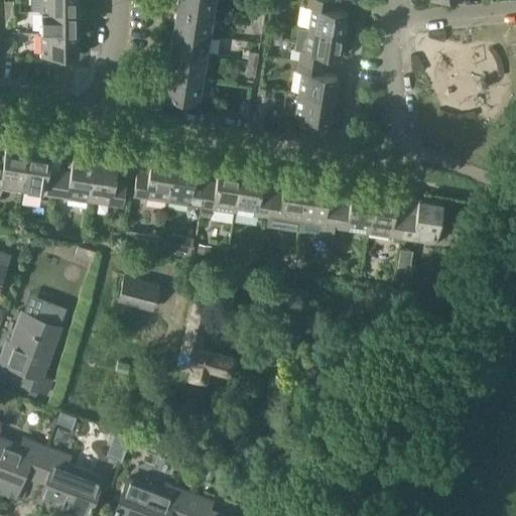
[(14,11),(14,0),(4,0),(5,11),(14,11)]
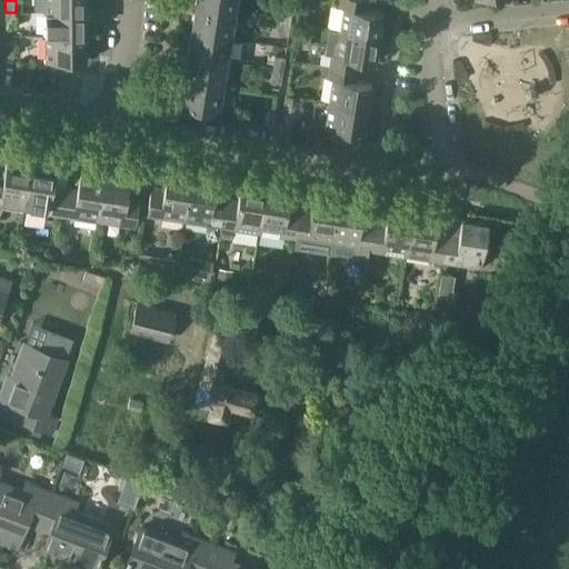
[(86,11),(86,0),(46,0),(46,12),(86,11)]
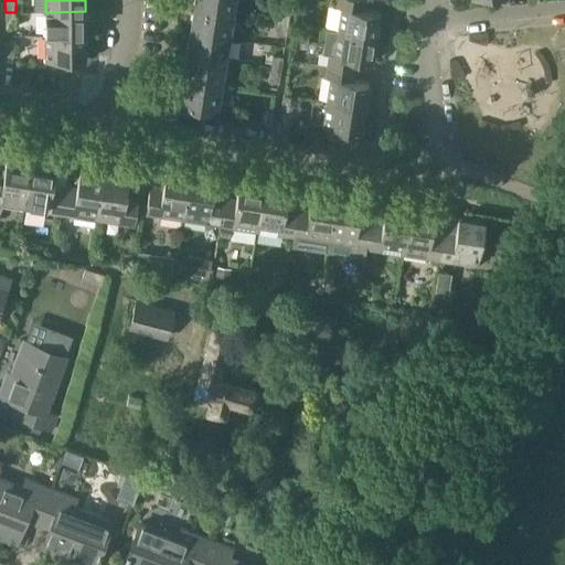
[(233,13),(234,0),(194,0),(193,8),(233,13)]
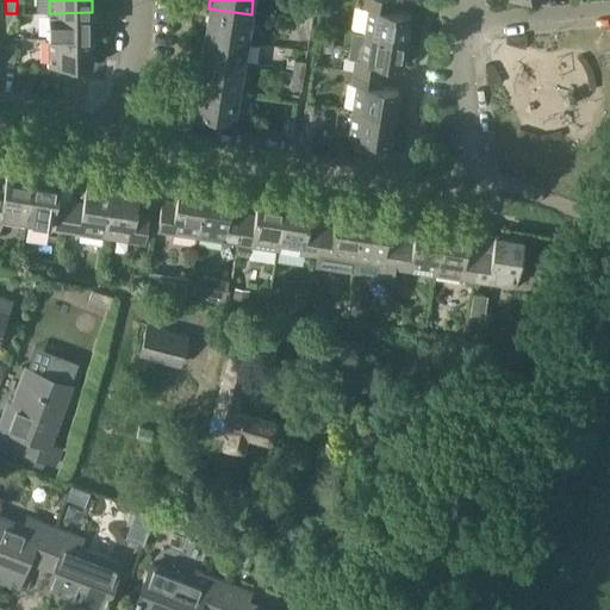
[(368,8),(365,32),(406,39),(410,13),(394,11),(396,0),(363,0),(363,7),(368,8)]
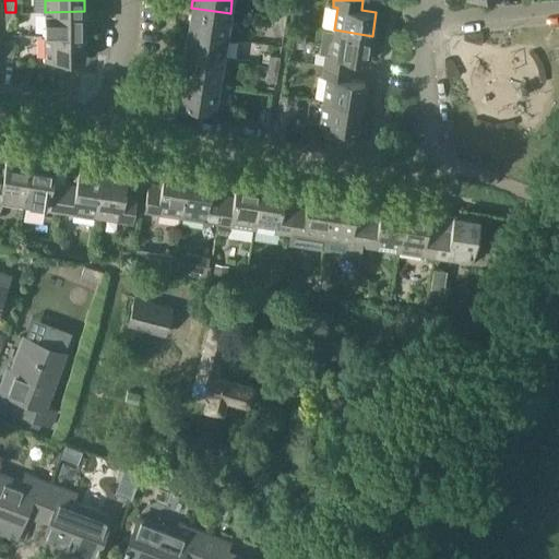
[(191,8),(188,31),(227,37),(230,13),(191,8)]
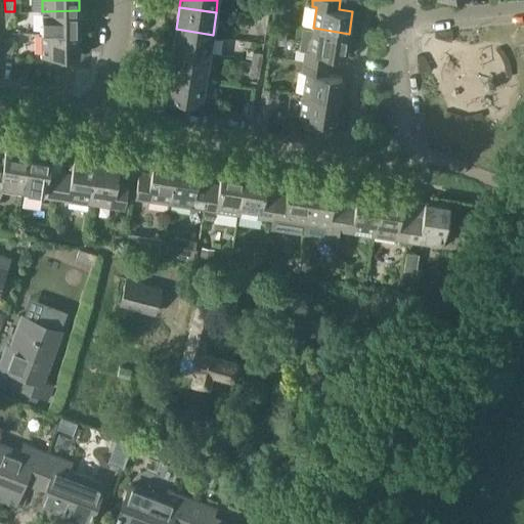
[(260,8),(258,19),(268,20),(269,9),(260,8)]
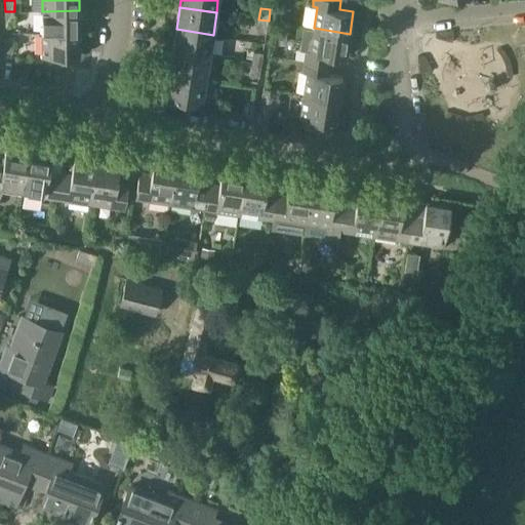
[(79,33),(79,10),(42,11),(42,33),(79,33)]
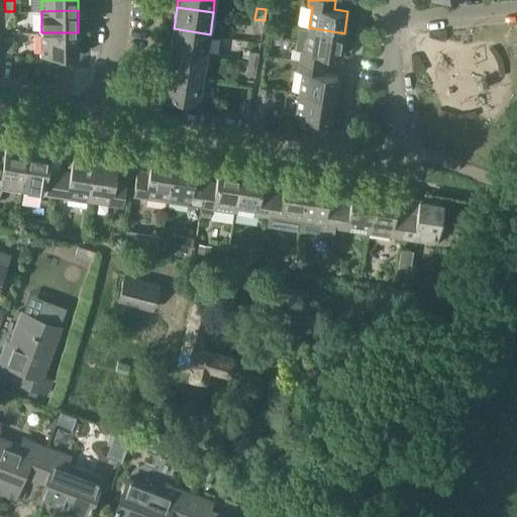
[(14,11),(5,11),(5,24),(15,24),(14,11)]
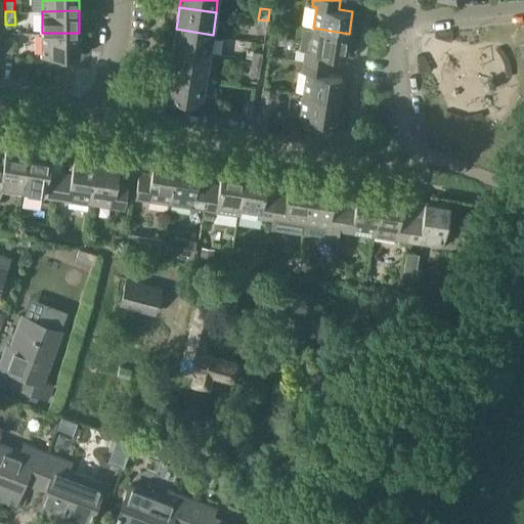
[(266,33),(268,20),(258,19),(256,32),(266,33)]
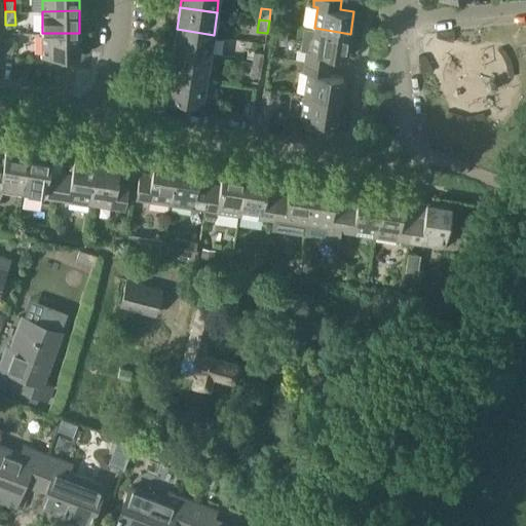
[(346,58),(350,34),(314,28),(304,27),(300,49),(306,50),(305,61),(331,65),(332,54),(346,58)]
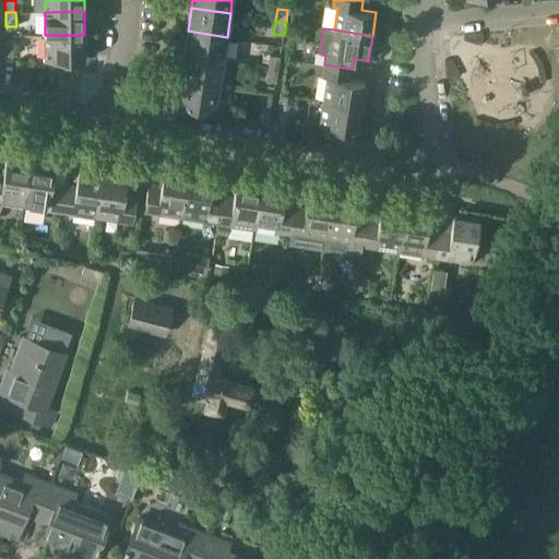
[(223,60),(227,37),(188,31),(185,55),(223,60)]
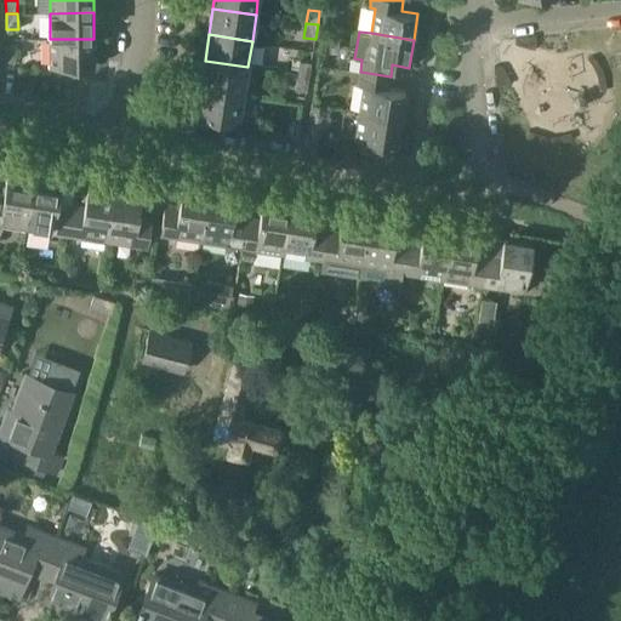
[(95,66),(93,39),(50,39),(50,66),(95,66)]
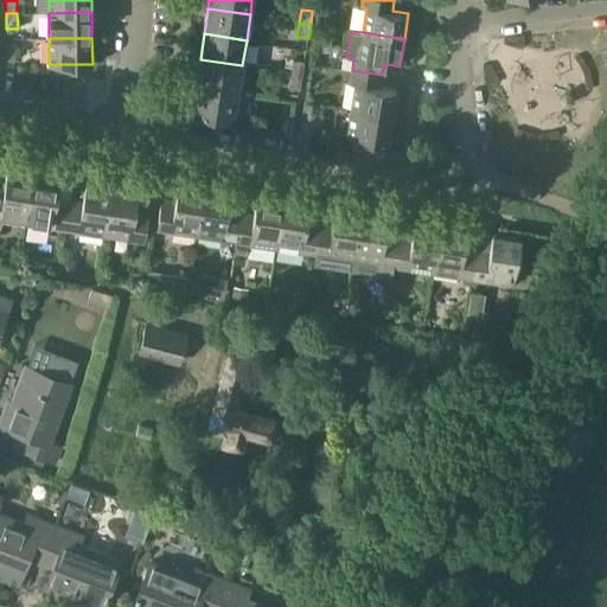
[(14,61),(17,48),(6,45),(4,59),(14,61)]
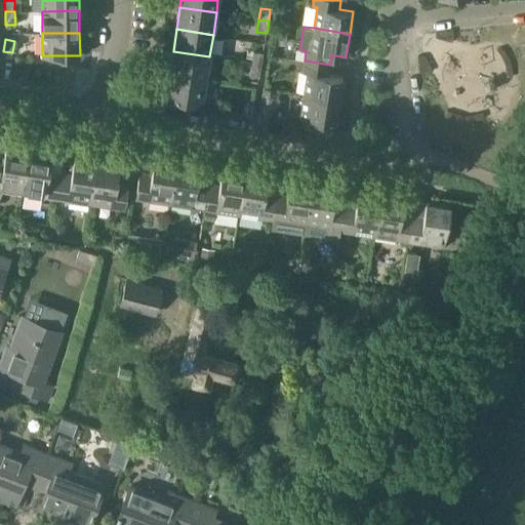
[(173,51),(169,73),(206,79),(209,56),(173,51)]
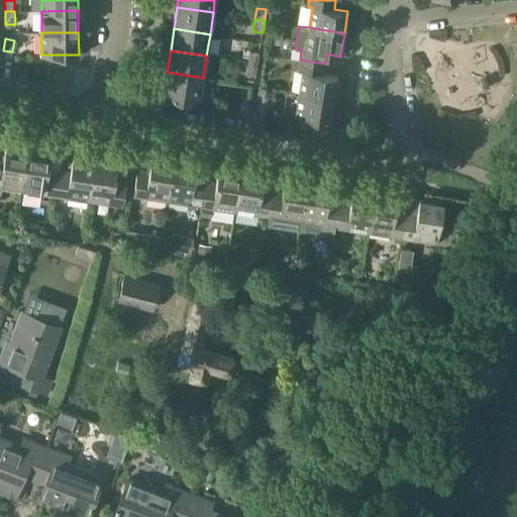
[(249,50),(247,63),(257,64),(259,53),(249,50)]
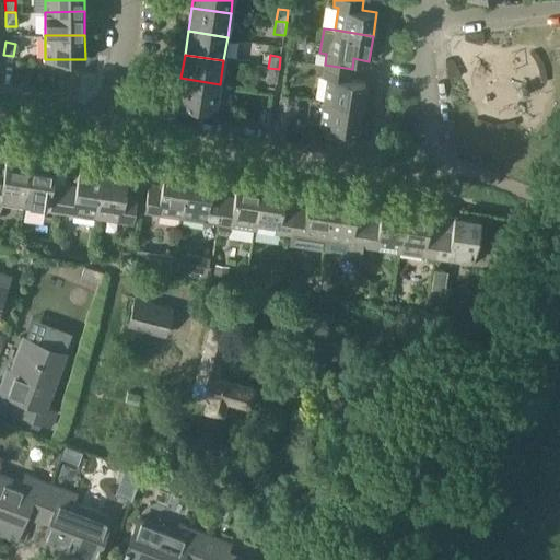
[(350,79),(352,69),(325,65),(323,77),(327,78),(324,100),(362,106),(365,82),(350,79)]
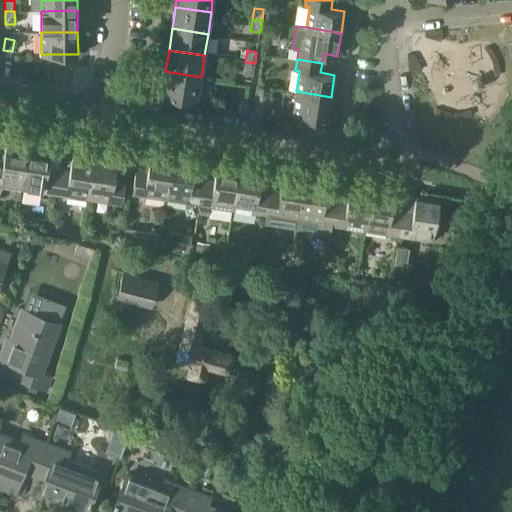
[(253,75),(255,63),(245,62),(243,74),(253,75)]
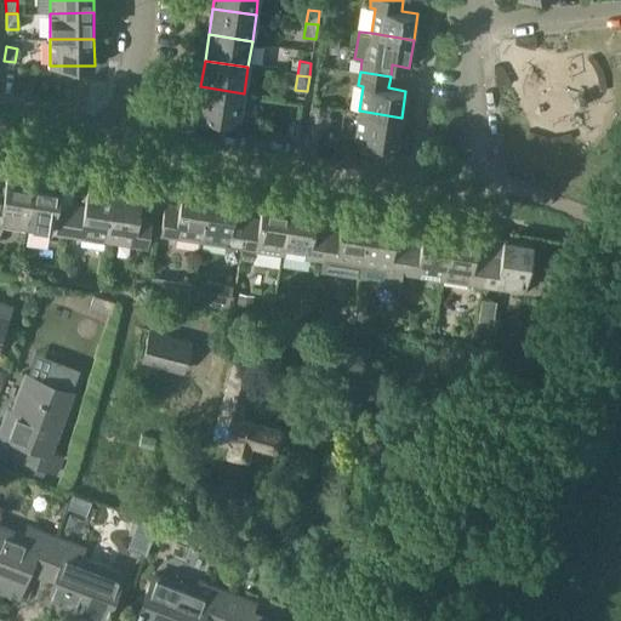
[(239,120),(244,93),(200,86),(197,114),(239,120)]
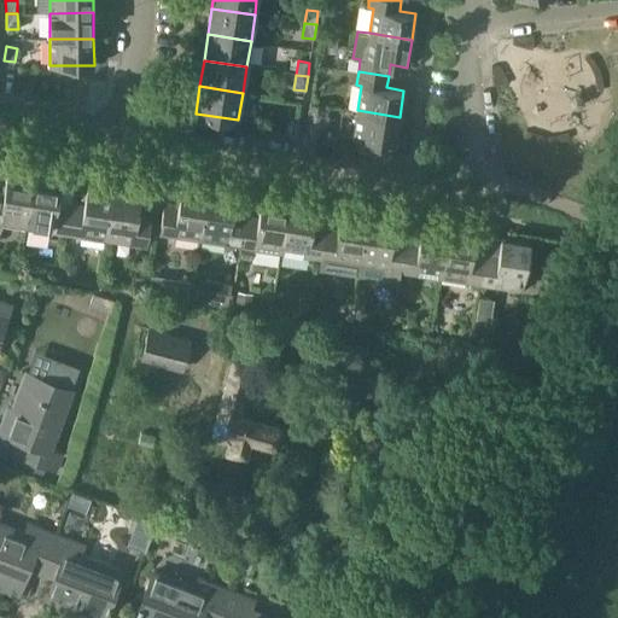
[(310,104),(307,134),(320,135),(324,106),(310,104)]
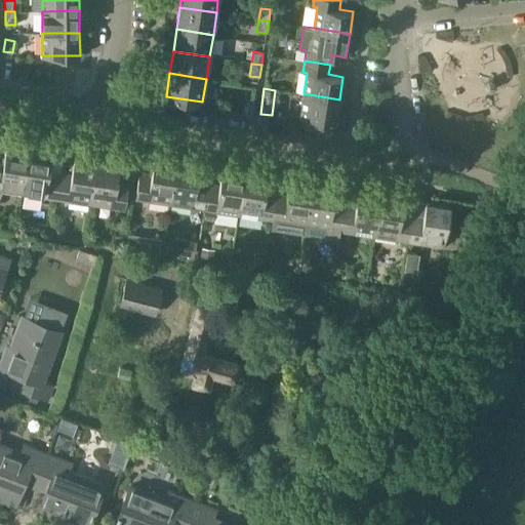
[(339,99),(304,93),(299,117),(335,123),(339,99)]
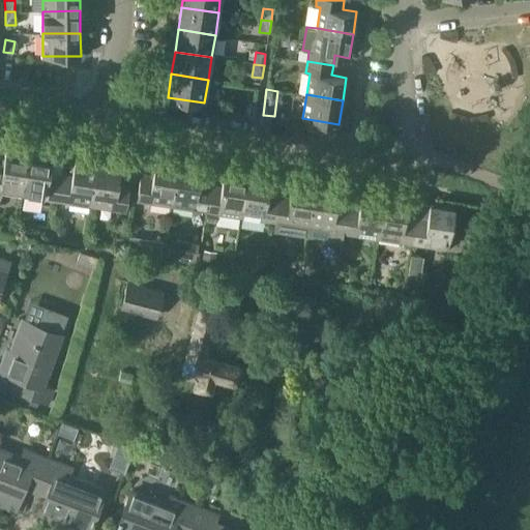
[(257,107),(247,106),(245,118),(256,119),(257,107)]
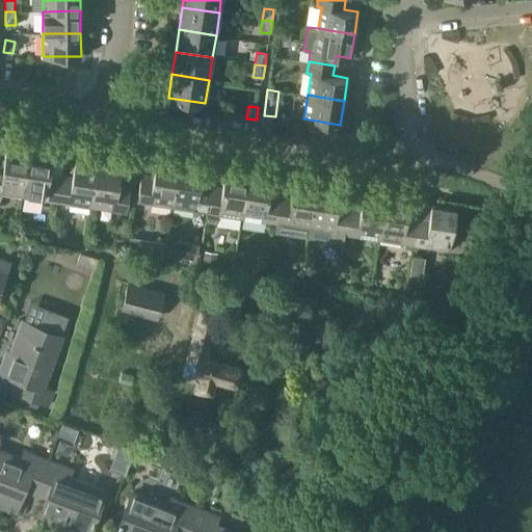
[(0,164),(0,198),(5,188),(24,191),(30,154),(6,150),(3,165),(0,164)]
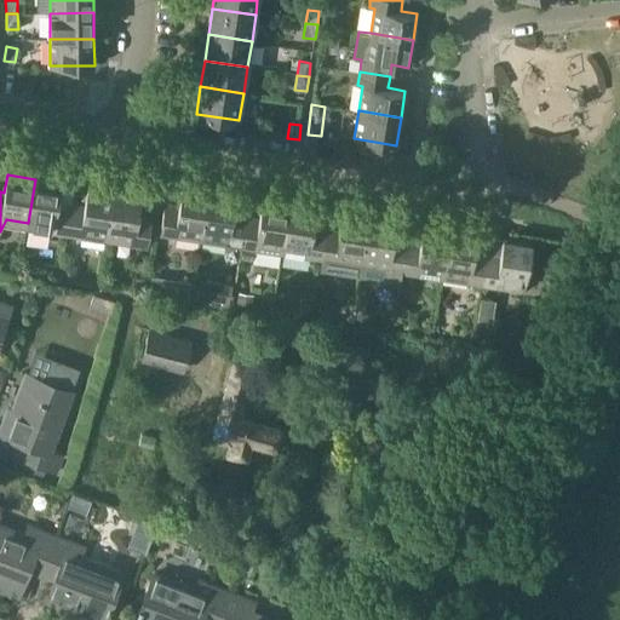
[(67,235),(73,204),(58,201),(62,183),(35,179),(28,223),(52,227),(51,233),(67,235)]
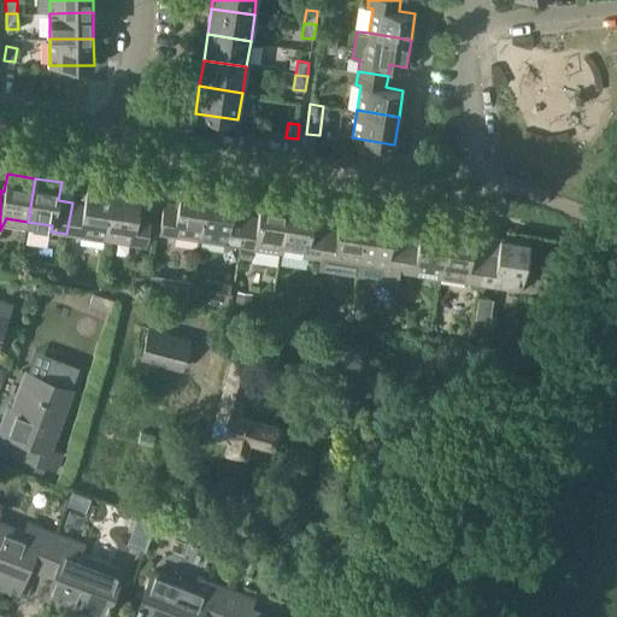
[(66,234),(107,240),(115,192),(87,187),(84,205),(72,203),(66,234)]
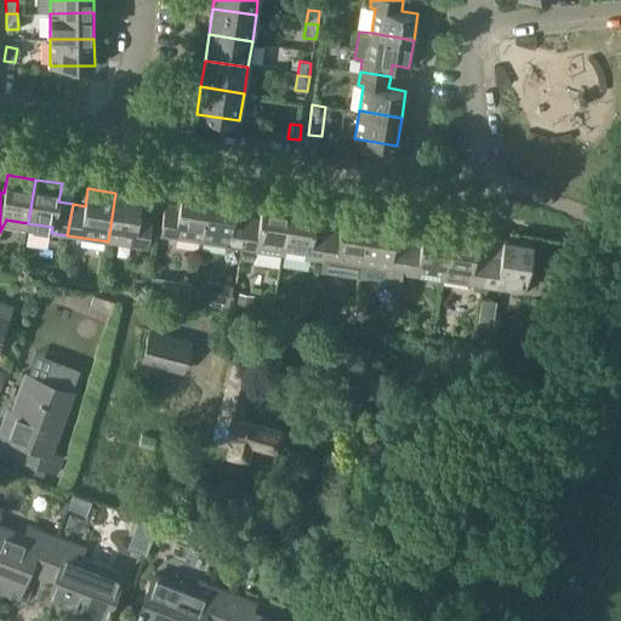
[(177,232),(201,235),(209,192),(182,188),(180,208),(165,205),(160,235),(176,238),(177,232)]
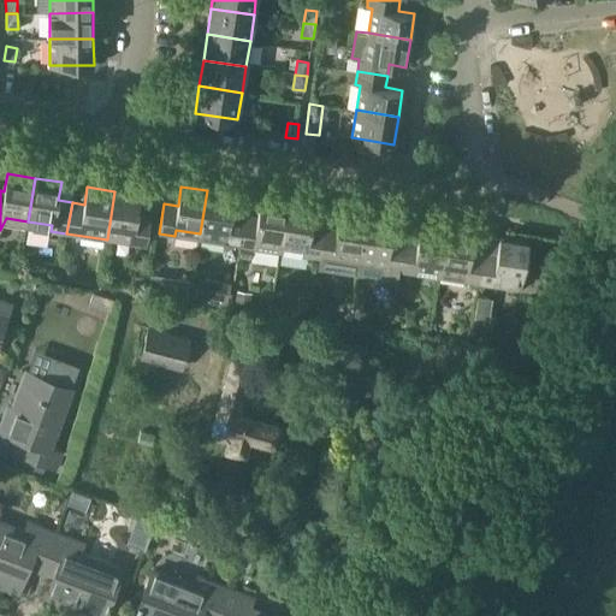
[(207,190),(200,234),(199,240),(241,246),(242,247),(247,215),(232,213),(235,195),(207,190)]
